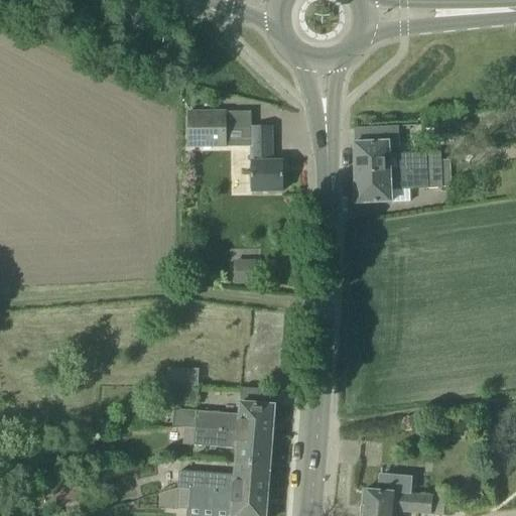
[(225,146),(250,146),(251,191),(282,190),(281,161),(272,161),(270,128),(250,129),(225,129),(225,111),(187,112),(188,146),(225,146)]
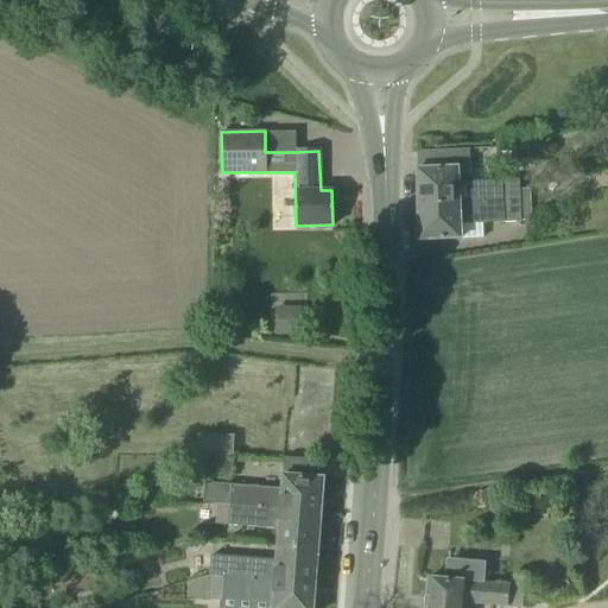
[(456,168),(417,169),(415,169),(417,204),(513,200),(512,189),(517,189),(515,181),(456,183),(456,168)]
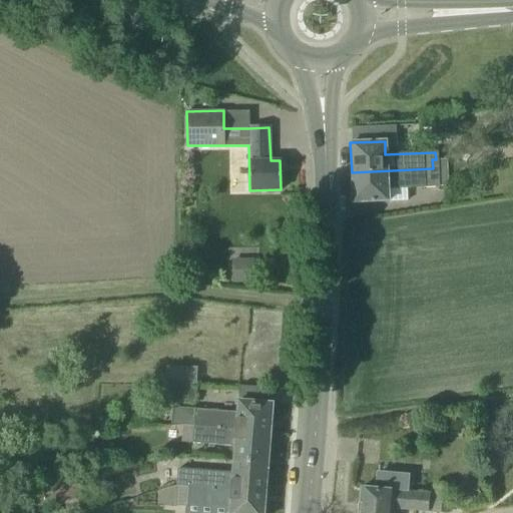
[(436,159),(432,159),(433,168),(352,172),(353,202),(387,200),(407,200),(407,186),(424,186),(445,184),(444,159),(436,159)]
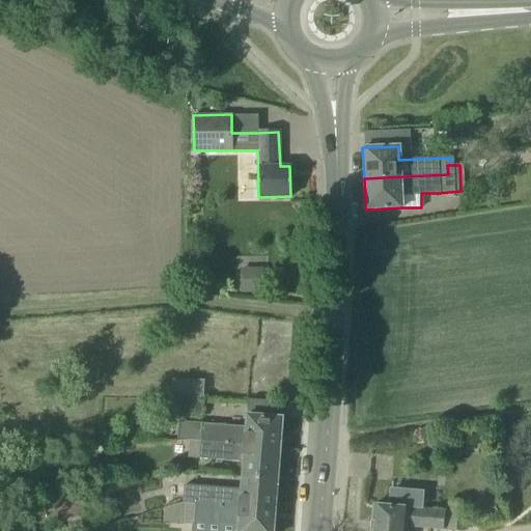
[(243,268),(243,290),(264,290),(263,267),(243,268)]
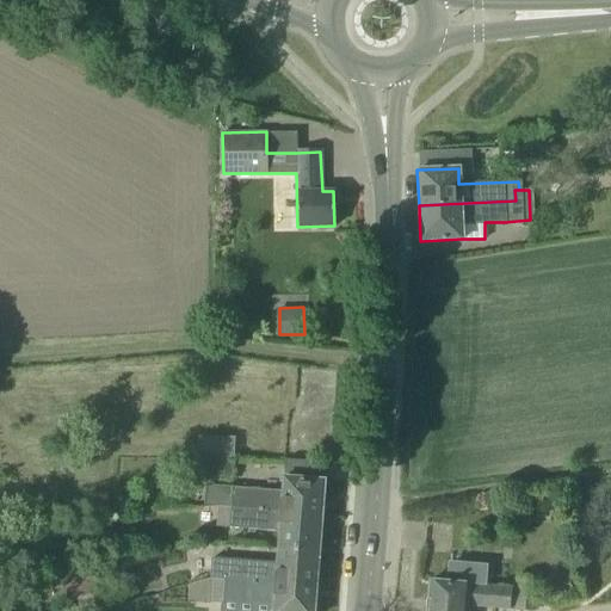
[(234,461),(196,460),(195,477),(233,480),(234,461)]
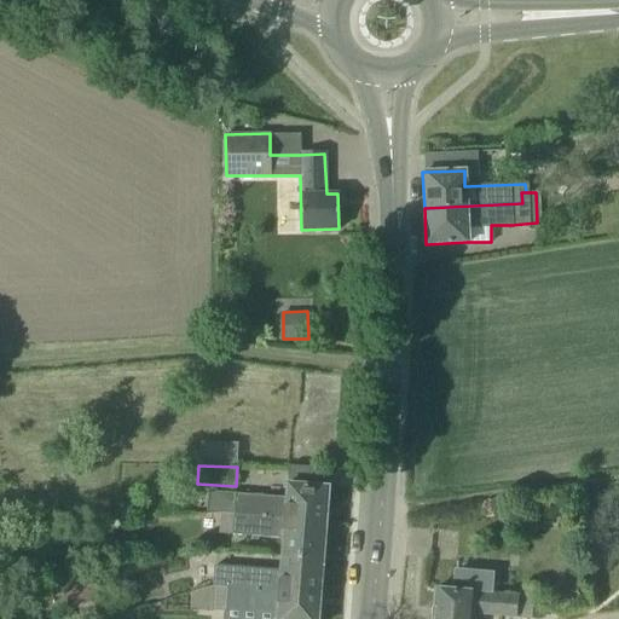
[(233,515),(325,521),(322,520),(323,510),(327,510),(329,487),(288,485),(287,498),(235,495),(233,515)]
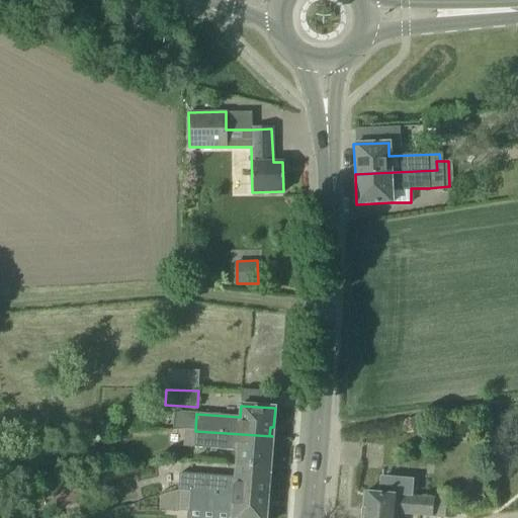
[(272,437),(272,436),(195,431),(194,448),(237,451),(236,464),(270,467),(272,445),(268,445),(269,436),(272,437)]
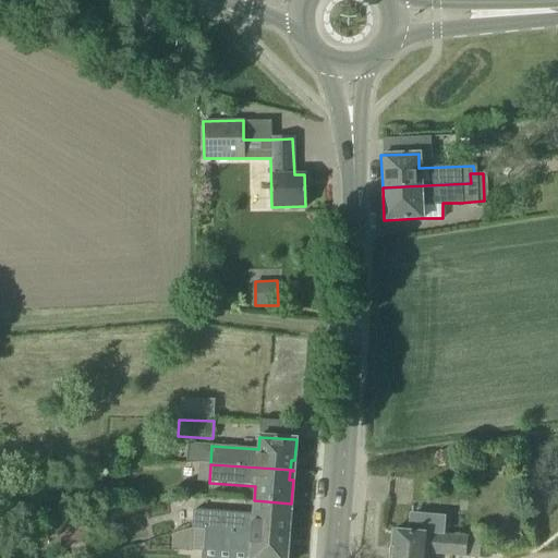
[(192,529),(192,530),(288,536),(289,535),(284,535),(286,525),(289,526),(291,504),(254,500),(253,513),(193,509),(191,529),(192,529)]
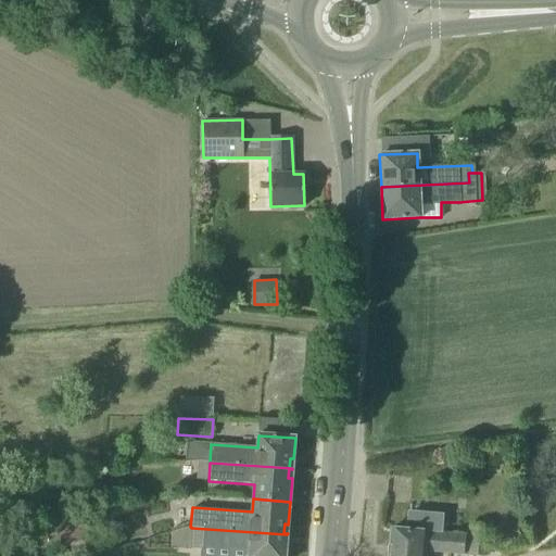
[(70,520),(54,522),(59,544),(73,542),(70,520)]
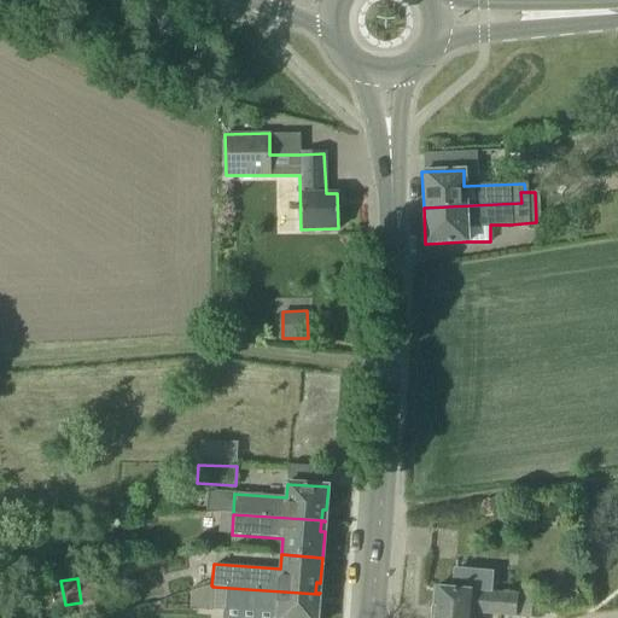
[(319,594),(213,587),(210,610),(227,611),(227,608),(277,611),(275,617),(316,617),(319,605),(314,605),(315,594),(319,594)]
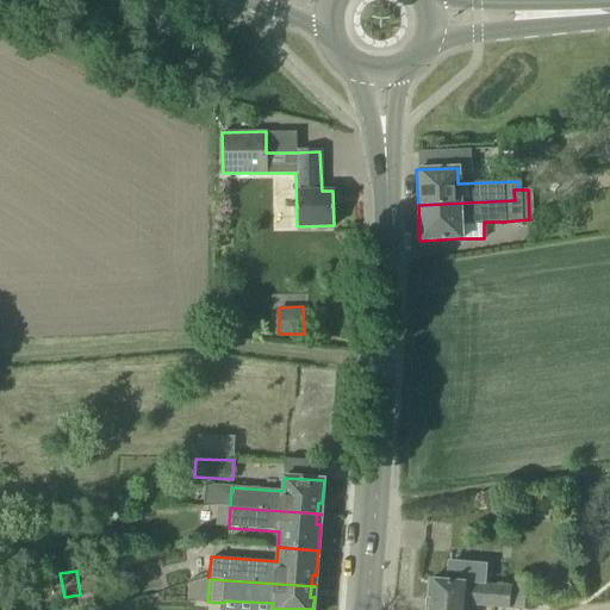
[(511,589),(429,580),(425,609),(464,609),(465,605),(509,609),(511,589)]
